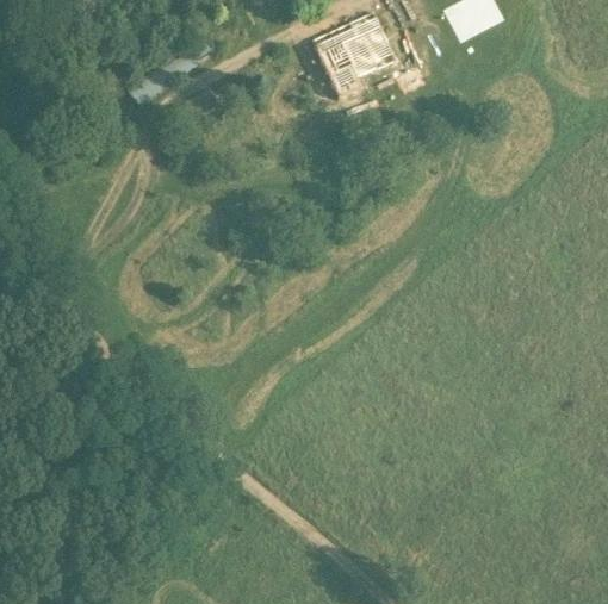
[(374,11),(312,38),(339,98),(361,88),(364,87),(363,83),(359,78),(397,61),(374,11)]
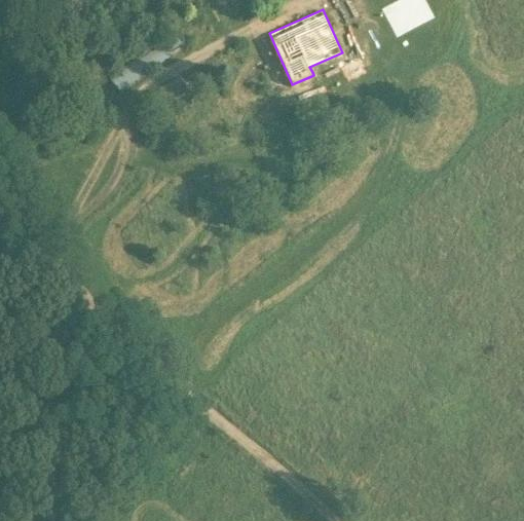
[(146,50),(111,75),(120,89),(174,52),(172,49),(182,41),(171,25),(159,33),(142,45),(146,50)]
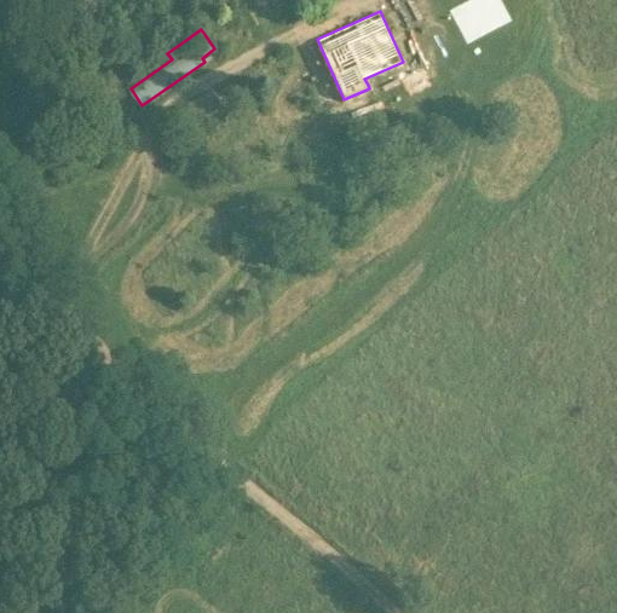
[(126,51),(120,56),(128,68),(134,63),(126,51)]
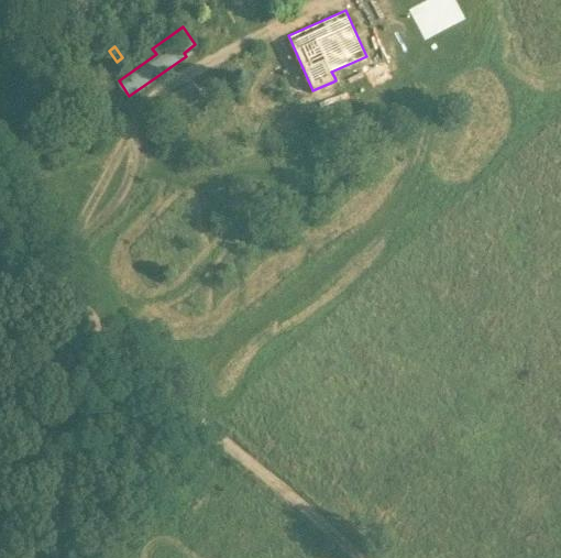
[(199,78),(165,99),(175,115),(202,99),(199,94),(206,90),(199,78)]
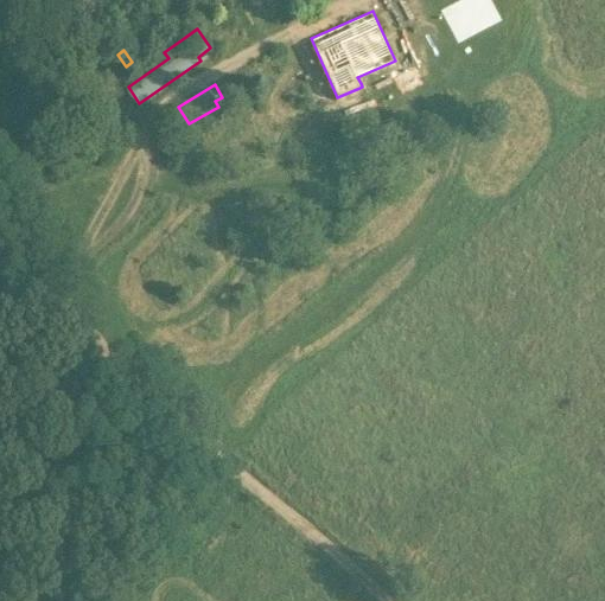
[(306,257),(317,249),(304,236),(293,245),(306,257)]
